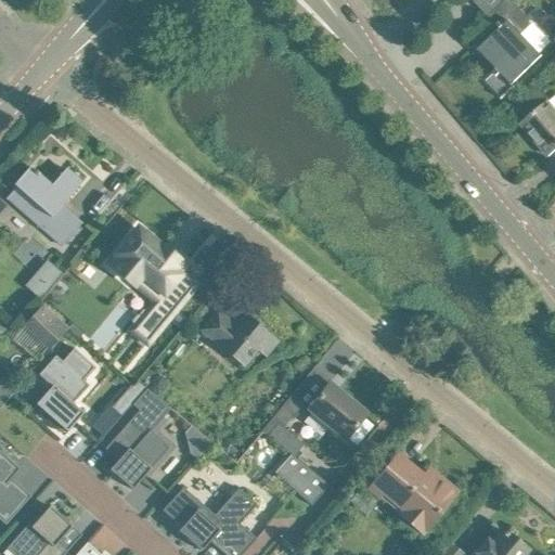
[(542,56),(521,35),(533,23),(511,0),(504,0),(488,16),(500,28),(477,50),(478,51),(481,47),(501,67),(498,71),(497,69),(493,73),(494,74),(487,81),(502,97),(501,98),(501,99),(514,87),(512,85),(527,71),(542,56)]
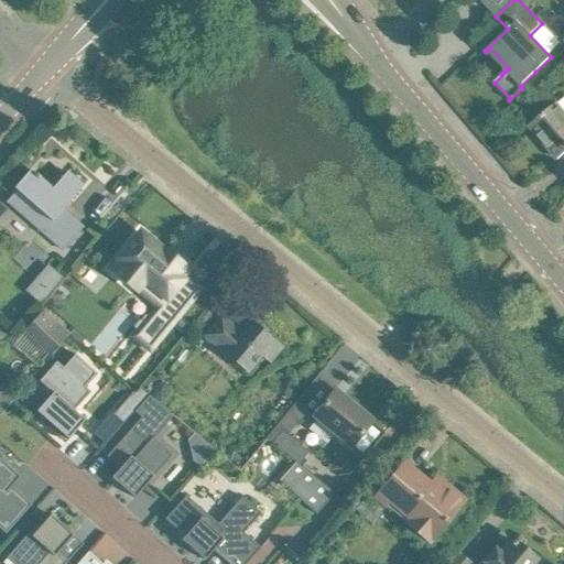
[(563,111),(555,102),(553,105),(557,99),(541,86),(519,114),(531,123),(529,126),(557,159),(563,153),(563,111)]
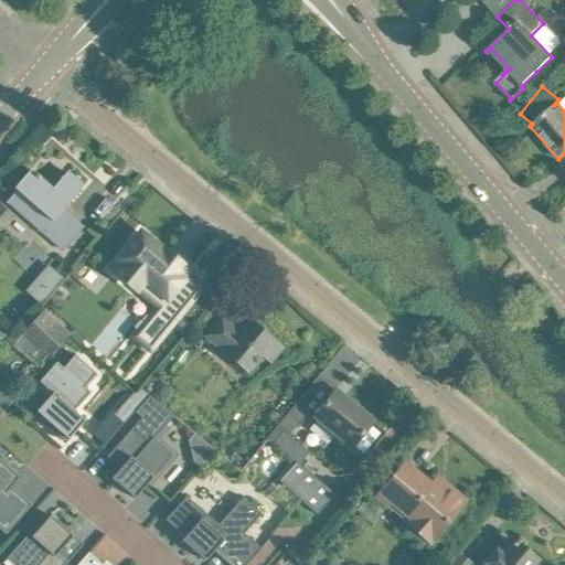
[(82,226),(60,208),(64,202),(66,204),(82,187),(66,172),(51,189),(39,178),(40,177),(36,174),(35,176),(30,171),(31,171),(30,170),(13,189),(14,189),(17,190),(7,202),(62,251),(83,226),(82,226)]
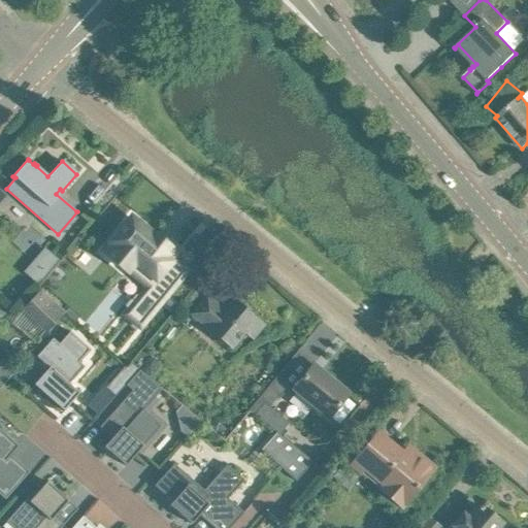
[(120,232),(104,251),(106,252),(105,253),(107,255),(108,254),(126,268),(125,269),(127,271),(128,270),(147,287),(146,288),(161,300),(187,269),(173,258),(175,255),(174,254),(175,253),(172,251),(172,252),(155,237),(155,236),(153,234),(152,236),(131,219),(123,228),(121,227),(118,231),(120,232)]
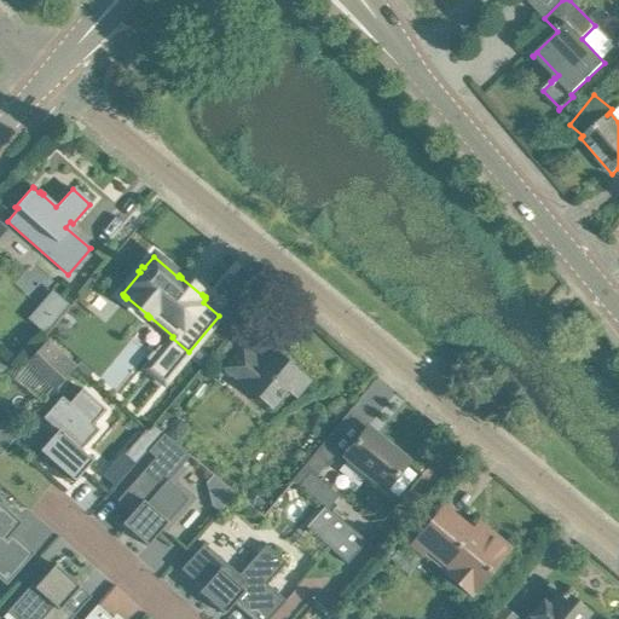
[(48,340),(27,363),(55,389),(76,366),(48,340)]
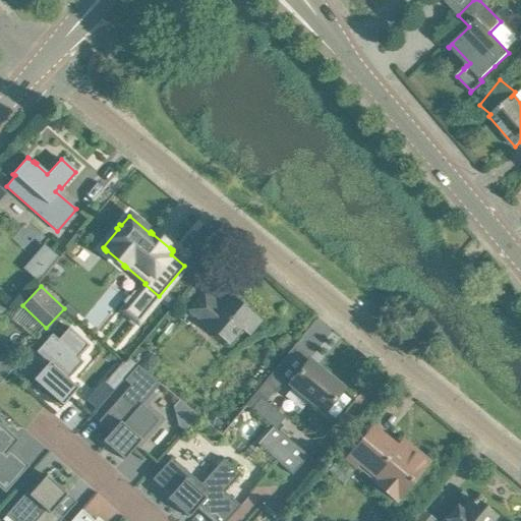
[(248,334),(258,322),(261,323),(261,322),(247,310),(250,307),(241,300),(238,303),(230,296),(221,307),(204,293),(190,308),(188,310),(201,322),(200,323),(227,344),(240,328),(248,334)]
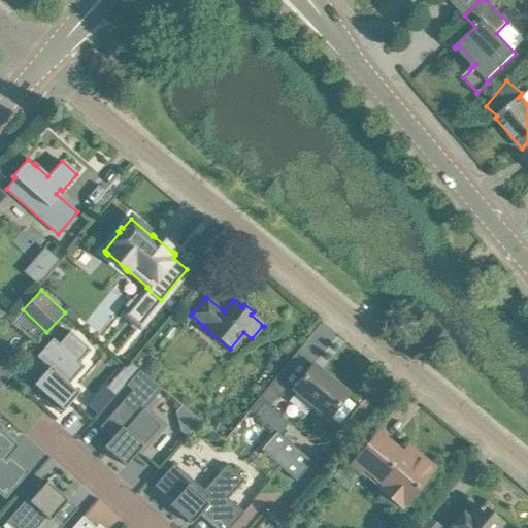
[(48,367),(33,385),(63,411),(79,393),(68,384),(84,366),(78,361),(89,351),(90,350),(69,331),(58,343),(56,340),(53,337),(36,356),(40,360),(48,367)]
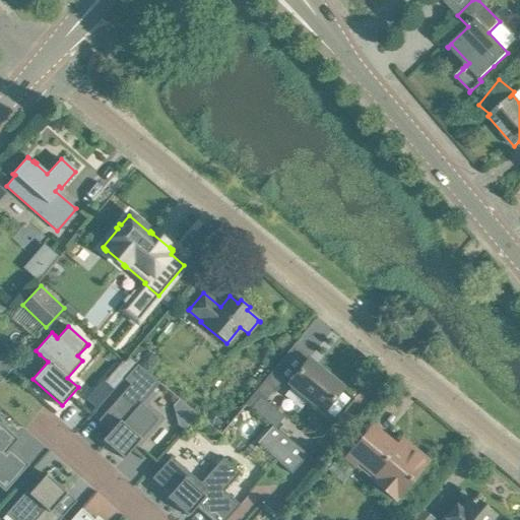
[(146,354),(142,360),(143,365),(147,369),(153,368),(156,364),(156,358),(151,353),(146,354)]
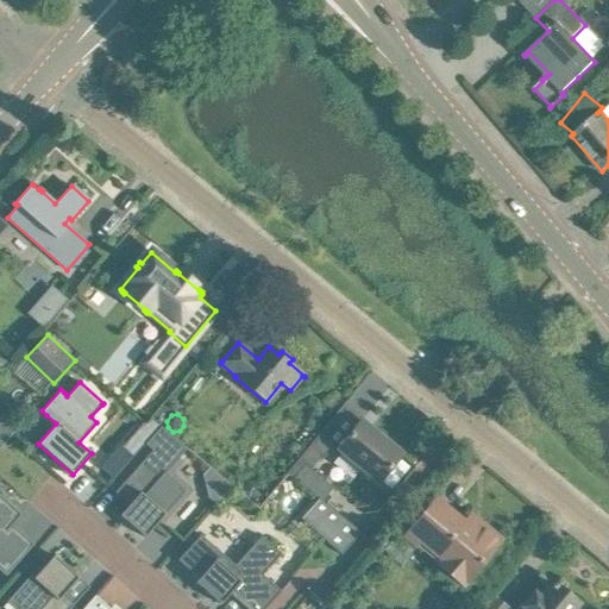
[(144,444),(161,426),(150,419),(145,425),(143,422),(121,447),(133,457),(144,444)]
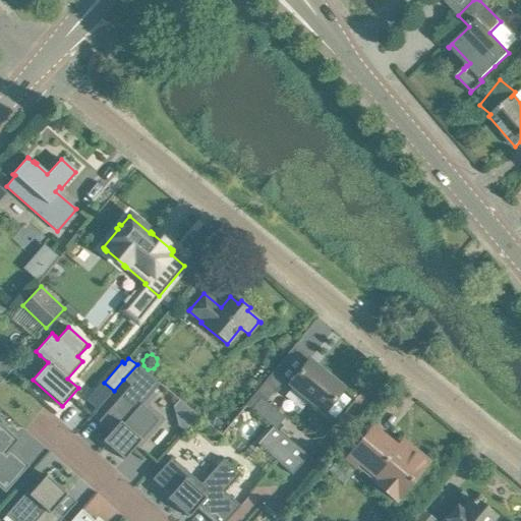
[(343,389),(329,377),(326,381),(306,365),(309,361),(308,360),(295,375),(288,385),(323,413),(330,404),(343,389)]
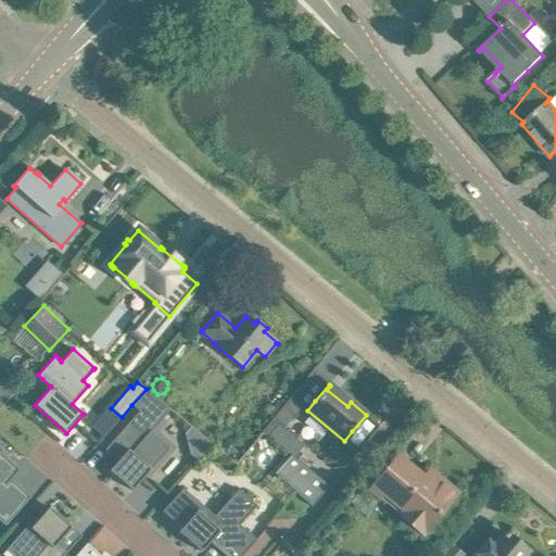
[(171,409),(153,394),(147,389),(131,405),(138,412),(104,450),(117,460),(109,470),(131,491),(169,449),(151,432),(171,409)]
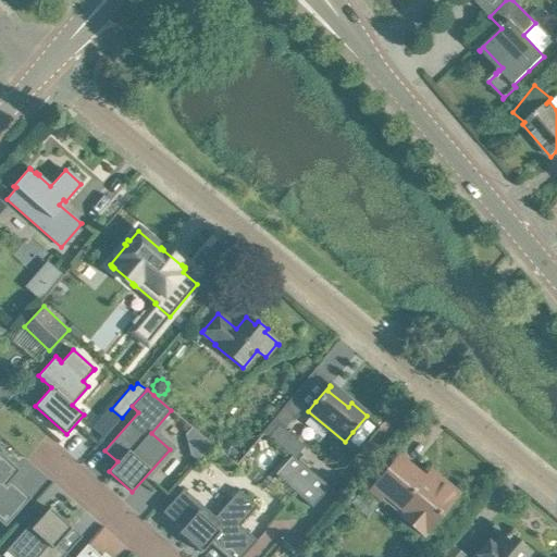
[(280,424),(270,436),(295,458),(305,446),(280,424)]
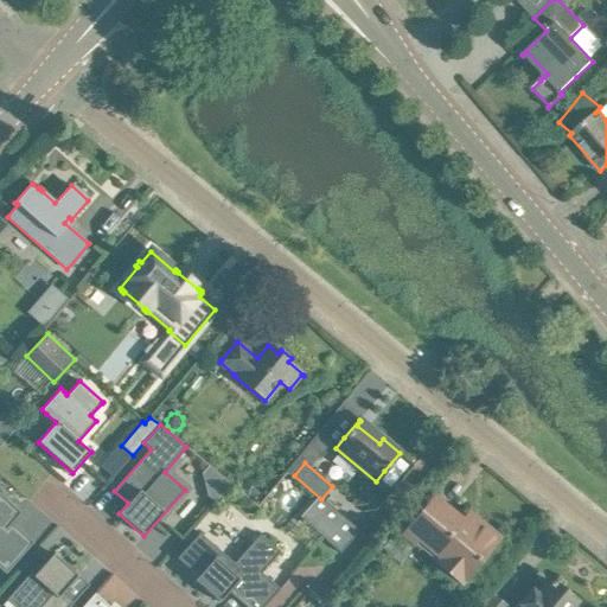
[(247,483),(243,489),(244,494),(249,499),(256,498),(260,493),(259,486),(254,481),(247,483)]
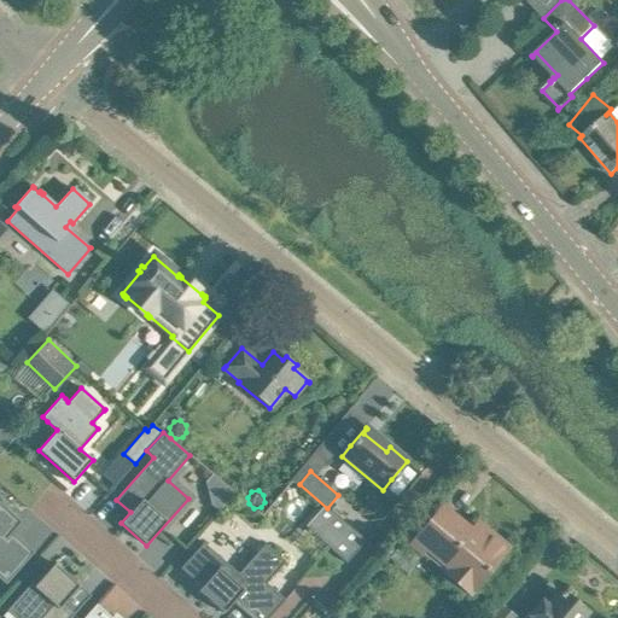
[(0,579),(6,584),(34,552),(12,532),(22,522),(0,502),(0,579)]
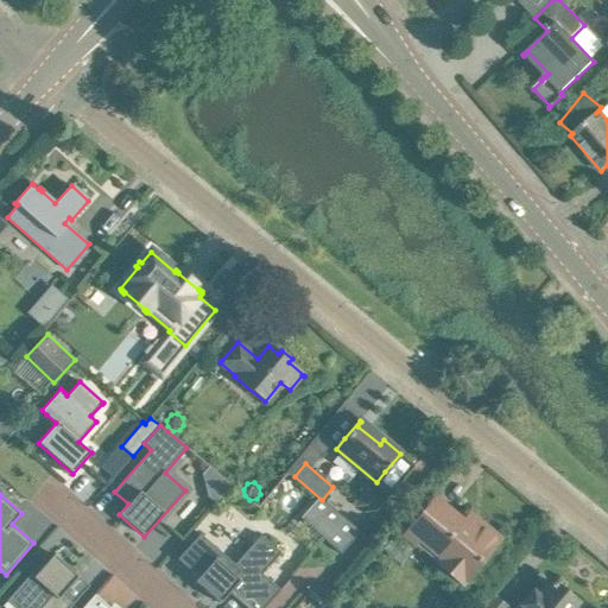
[(318,498),(302,518),(324,538),(340,552),(359,532),(318,498)]
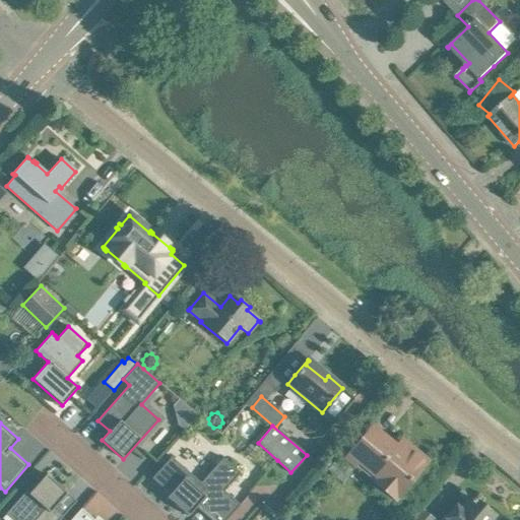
[(414,476),(427,461),(410,447),(405,454),(383,436),(380,440),(369,432),(373,428),(372,427),(359,442),(345,458),(377,485),(374,489),(386,499),(389,496),(394,500),(414,476)]
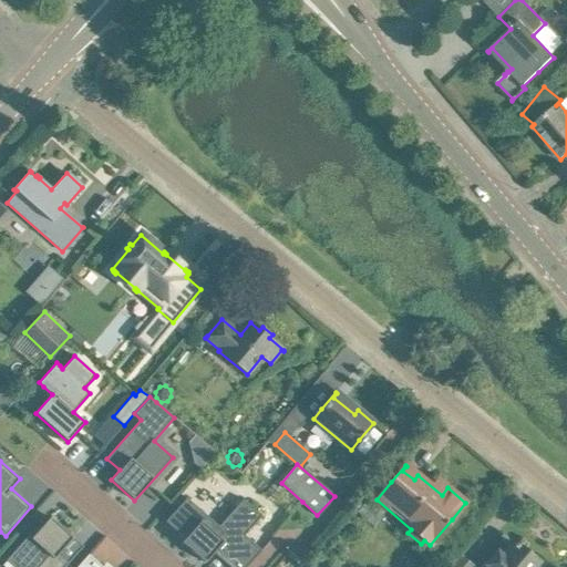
[(214,553),(229,566),(247,566),(261,550),(245,535),(261,516),(243,498),(218,526),(186,497),(165,522),(185,539),(182,543),(205,563),(214,553)]
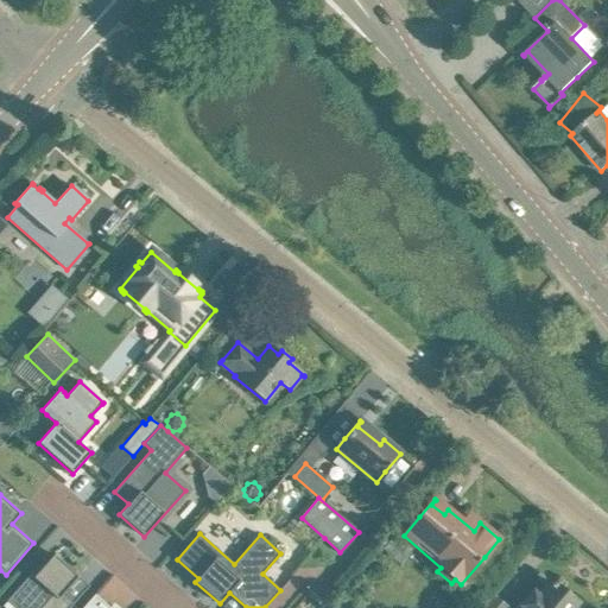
[(31,572),(6,601),(13,607),(69,607),(74,603),(63,595),(78,577),(54,555),(35,576),(31,572)]
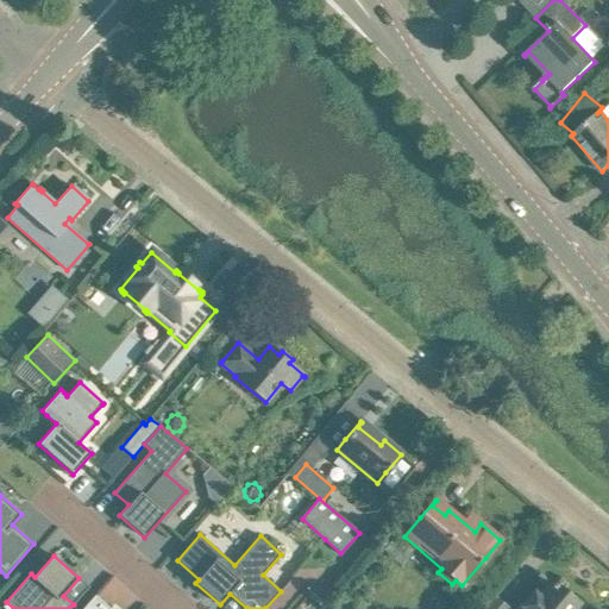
[(572,608),(577,603),(553,584),(540,598),(534,594),(520,608),(507,608),(509,608),(498,598),(489,608),(572,608)]
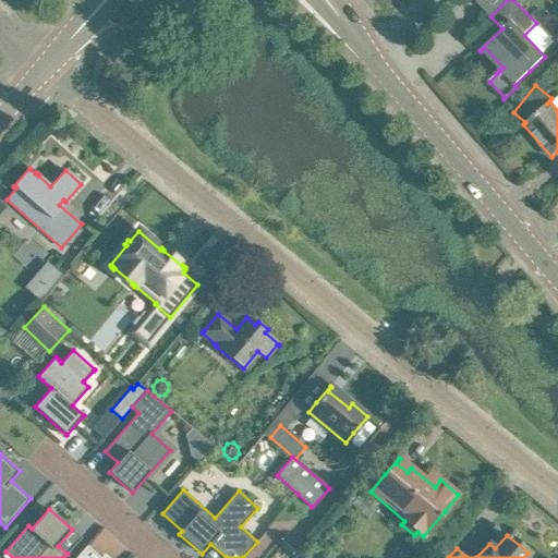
[(75,557),(104,557),(102,556),(100,557),(87,545),(75,557)]
